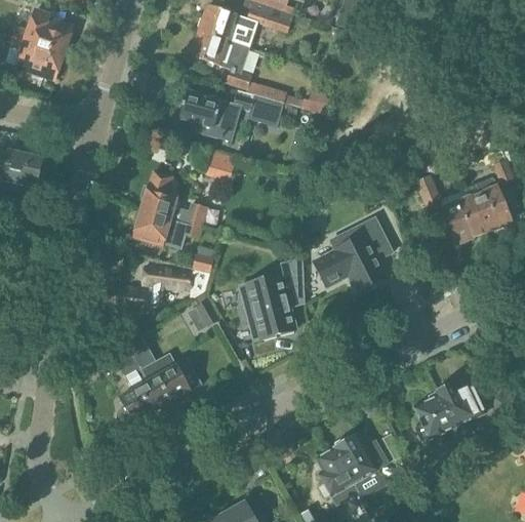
[(254,0),(284,10),(287,0),(254,0)]
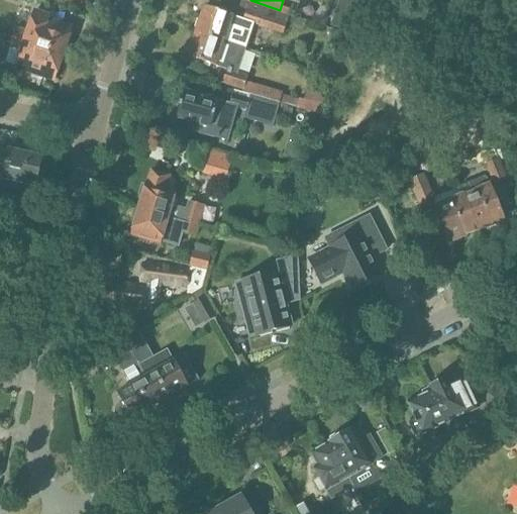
[(338,0),(331,23),(348,29),(357,0),(338,0)]
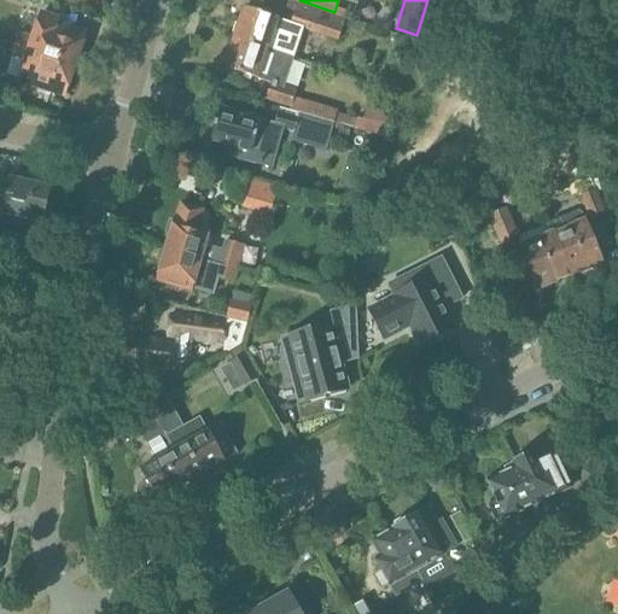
[(244,5),(234,35),(295,56),(304,25),(339,37),(345,17),(297,1),(291,21),(244,5)]
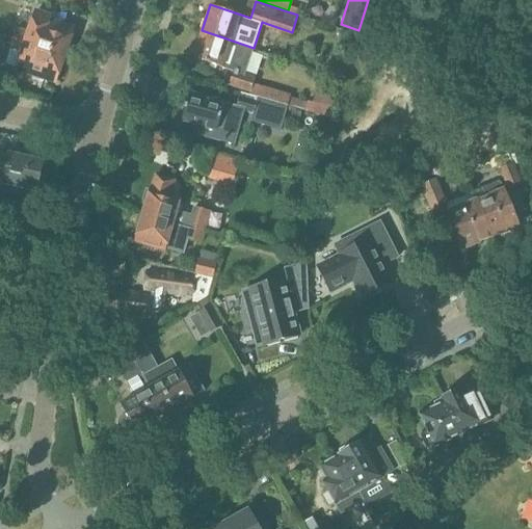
[(12,37),(64,53),(73,27),(49,19),(50,15),(35,9),(28,31),(16,27),(12,37)]
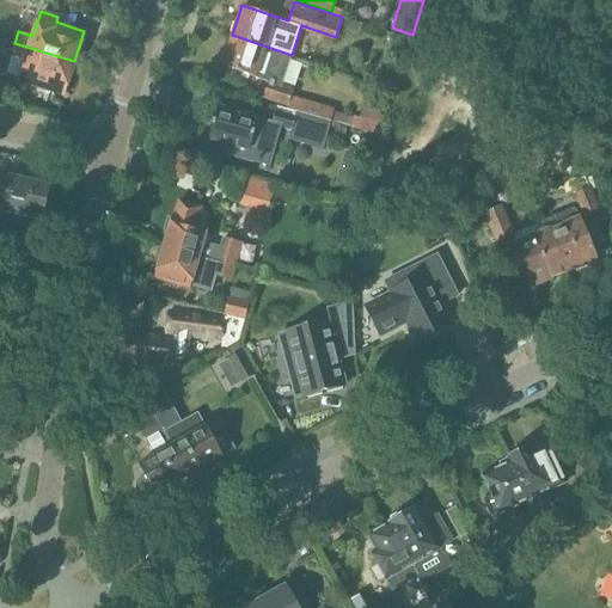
[(288,104),(289,104),(292,94),(293,93),(294,88),(282,84),(283,80),(289,83),(297,61),(291,59),(292,55),(232,35),(222,65),(269,80),(264,96),(288,104)]
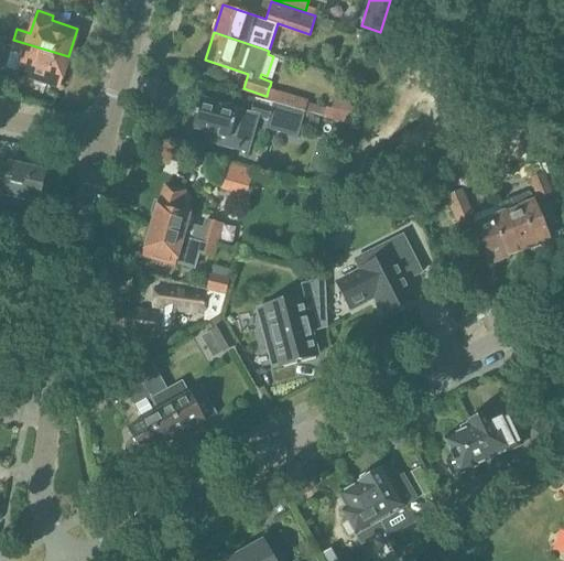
[(68,56),(13,40),(10,49),(24,54),(19,72),(58,85),(68,56)]
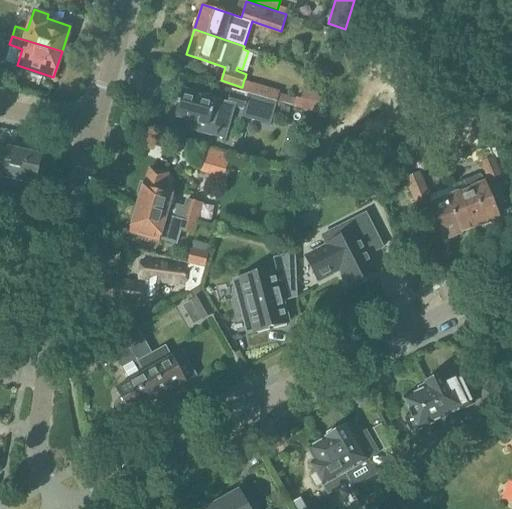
[(329,72),(334,58),(323,54),(319,69),(329,72)]
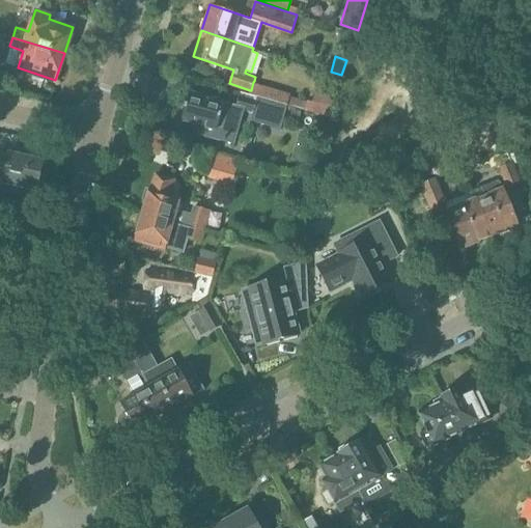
[(195,68),(192,78),(216,85),(219,76),(195,68)]
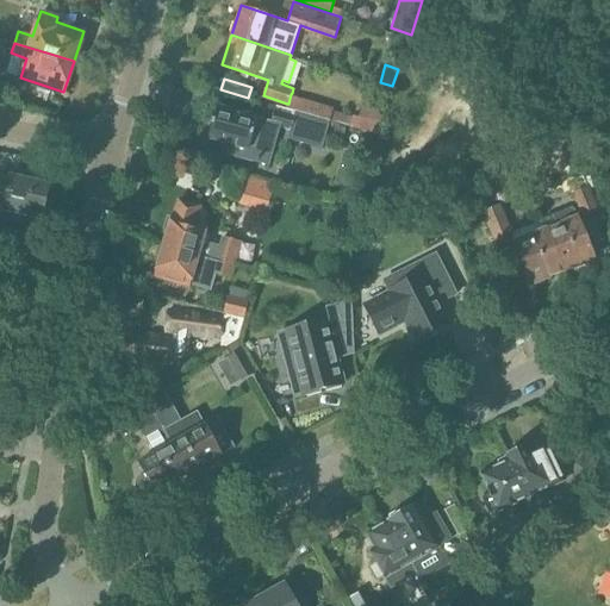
[(291,94),(287,107),(296,110),(330,119),(331,118),(332,113),(334,108),(335,106),(292,93),(291,94)]
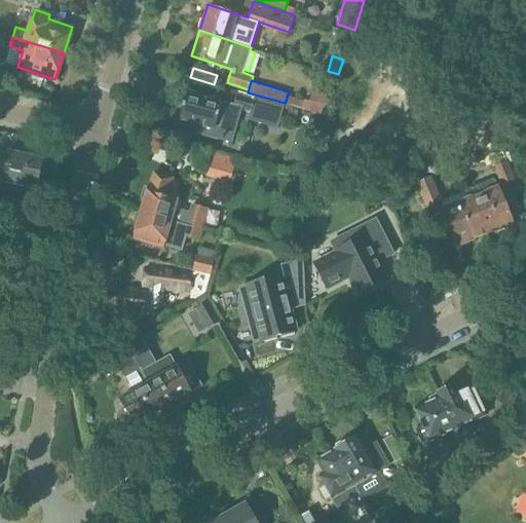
[(312,89),(306,110),(324,115),(325,112),(330,114),(334,98),(332,98),(334,90),(326,88),(325,92),(312,89)]
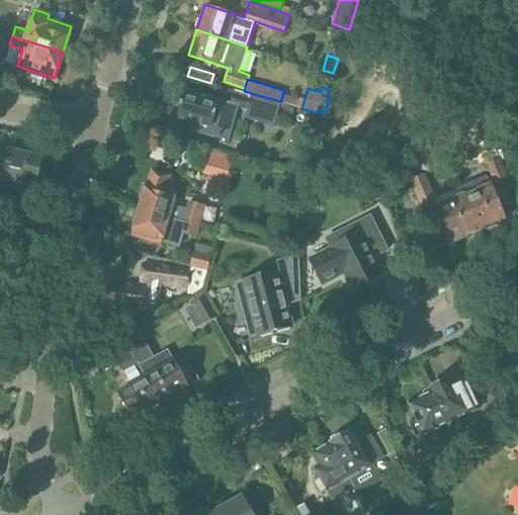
[(280,101),(251,93),(250,98),(233,93),(231,101),(219,98),(219,99),(184,90),(177,115),(192,119),(189,129),(229,140),(239,105),(247,108),(244,116),(273,125),(280,101)]
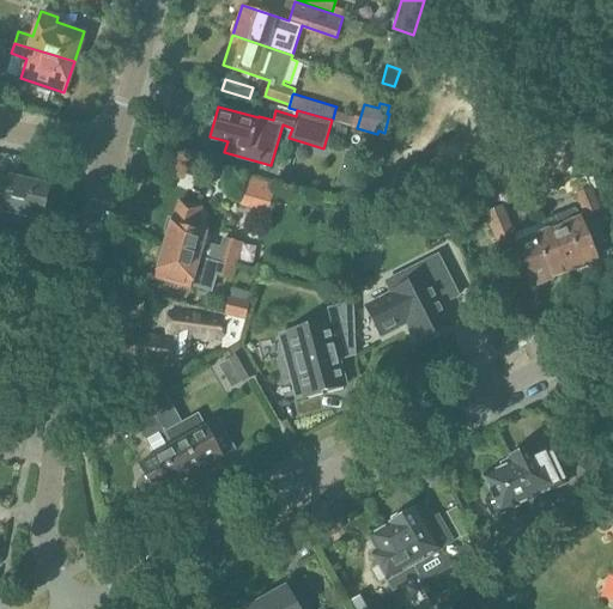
[(351,114),(335,109),(334,114),(333,119),(352,125),(353,120),(350,119),(351,114)]
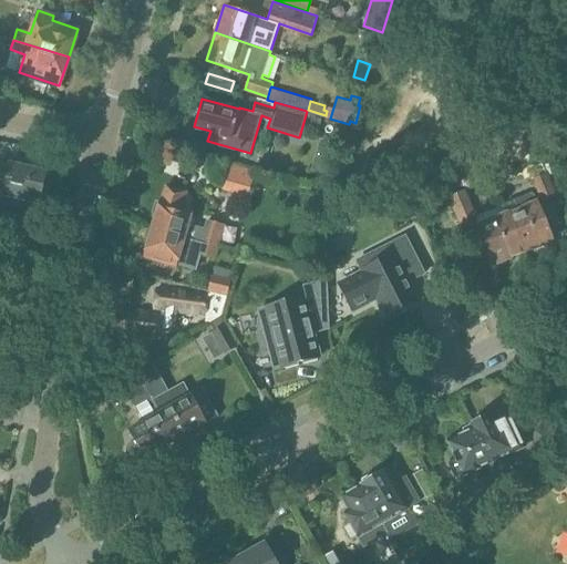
[(321,116),(312,114),(309,126),(319,129),(321,116)]
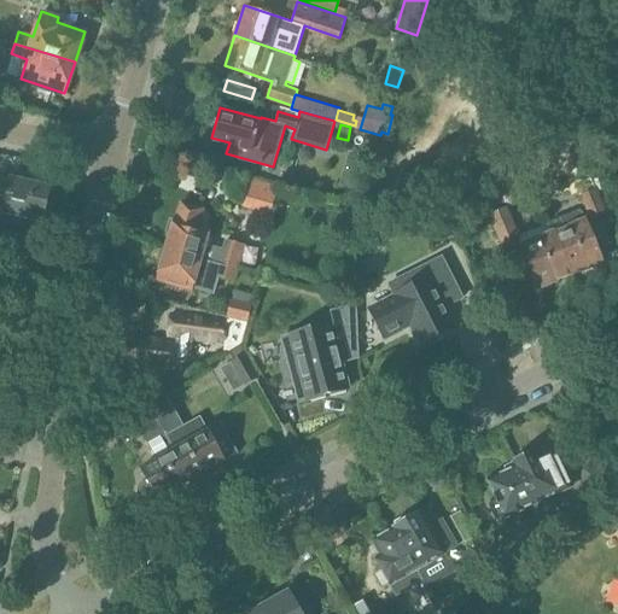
[(0,192),(6,193),(3,208),(23,212),(23,216),(38,220),(39,216),(42,217),(50,185),(33,181),(33,182),(11,177),(10,179),(0,175),(0,192)]
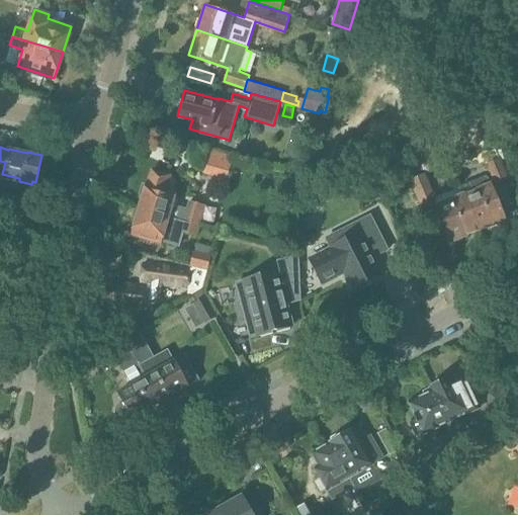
[(222,177),(228,159),(230,153),(216,149),(213,155),(208,173),(222,177)]
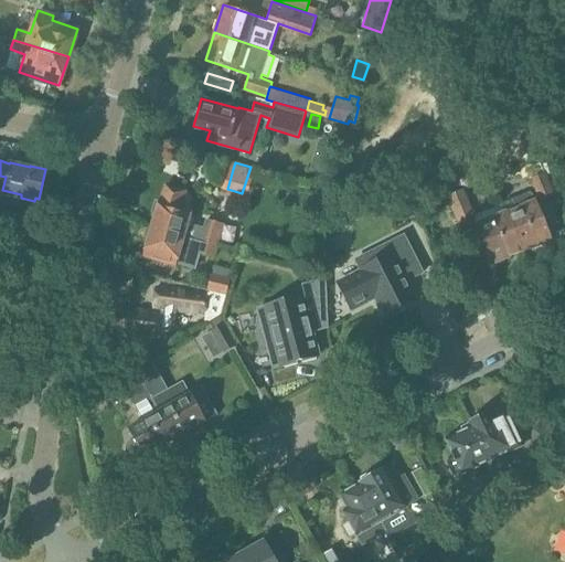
[(554,195),(544,172),(531,178),(541,200),(554,195)]
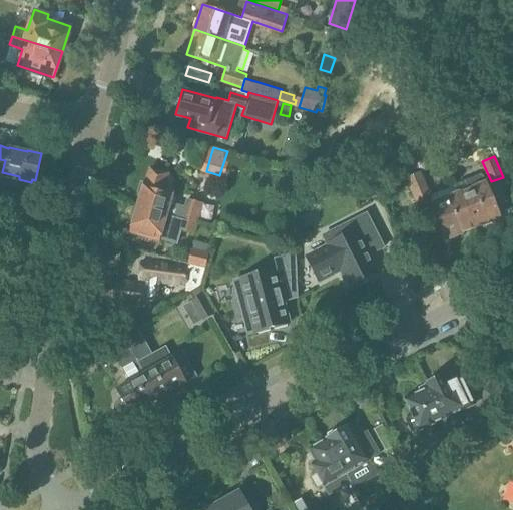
[(182,218),(196,222),(202,202),(187,198),(184,206),(170,201),(174,187),(164,184),(167,172),(150,167),(146,179),(145,179),(144,181),(141,181),(138,191),(141,192),(137,205),(166,213),(182,218)]
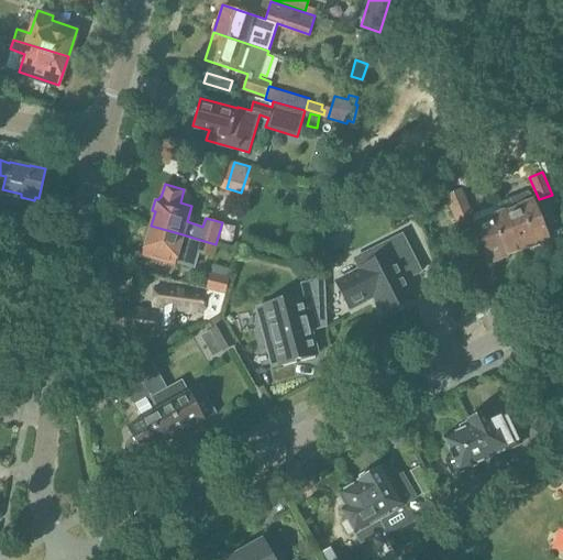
[(465,198),(452,204),(450,204),(459,227),(474,221),(465,198)]
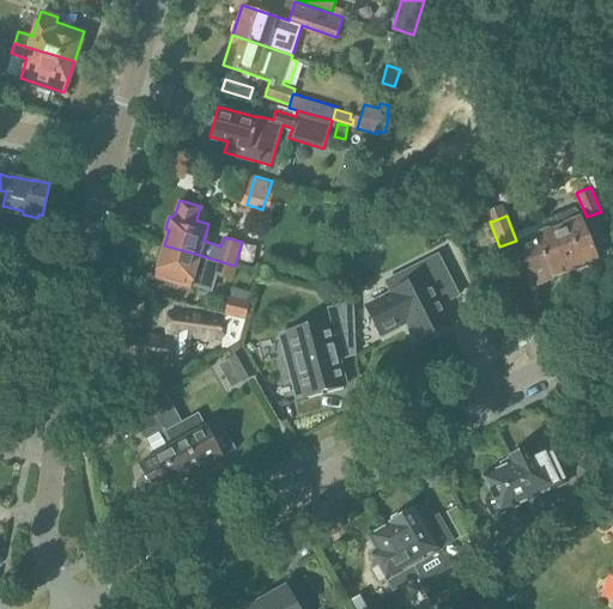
[(580,219),(550,231),(565,270),(596,257),(580,219)]
